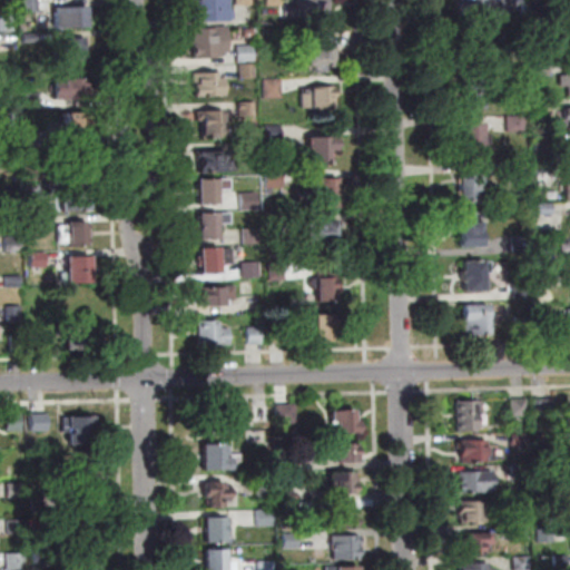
[(38,0),(39,11),(23,11),(22,0),(38,0)]
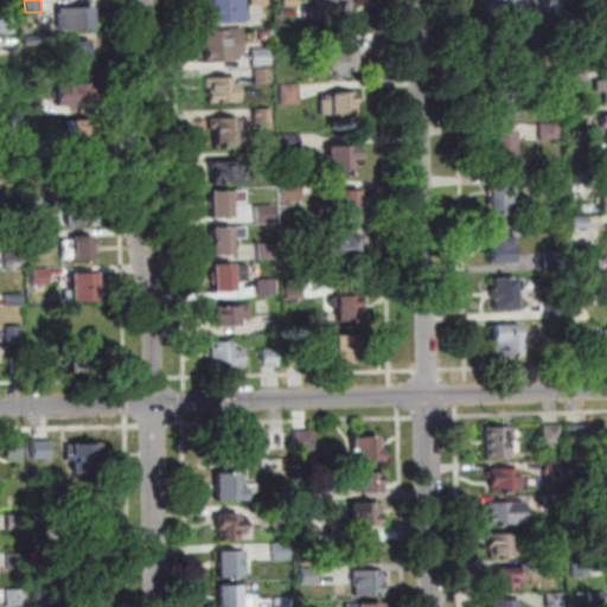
[(246,0),(246,11),(249,11),(249,23),(205,24),(205,0),(246,0)]
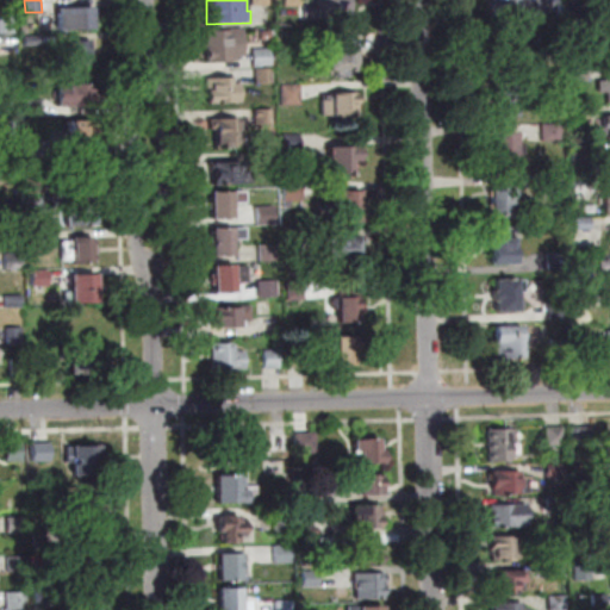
[(353,0),(354,20),(319,22),(319,19),(311,19),(311,10),(319,10),(319,0),(353,0)]
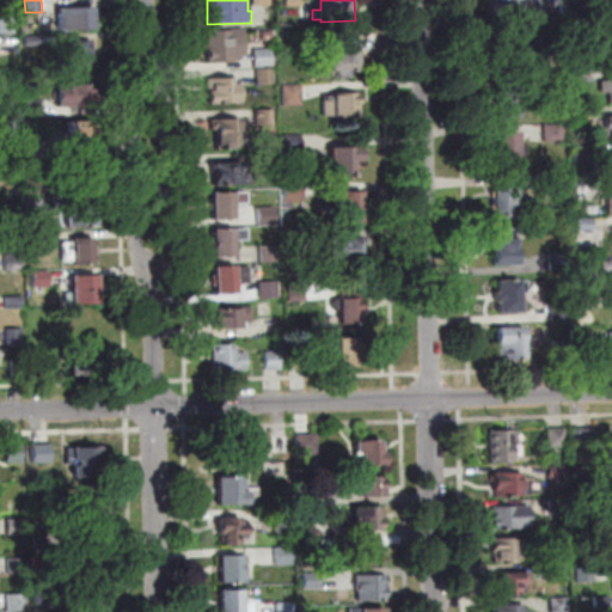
[(527,0),(527,5),(519,5),(519,16),(490,16),(490,0),(527,0)]
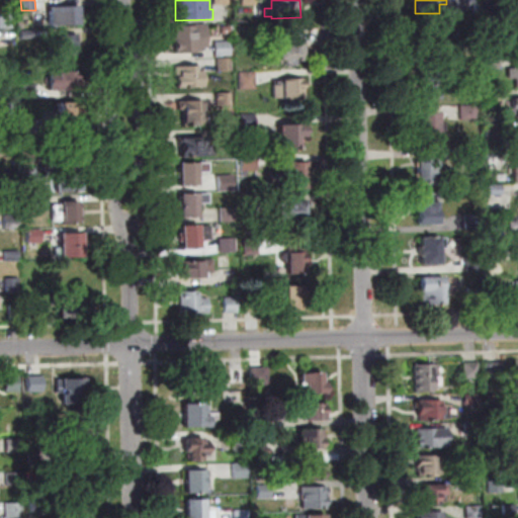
[(80,7),(80,25),(52,26),(51,8),(80,7)]
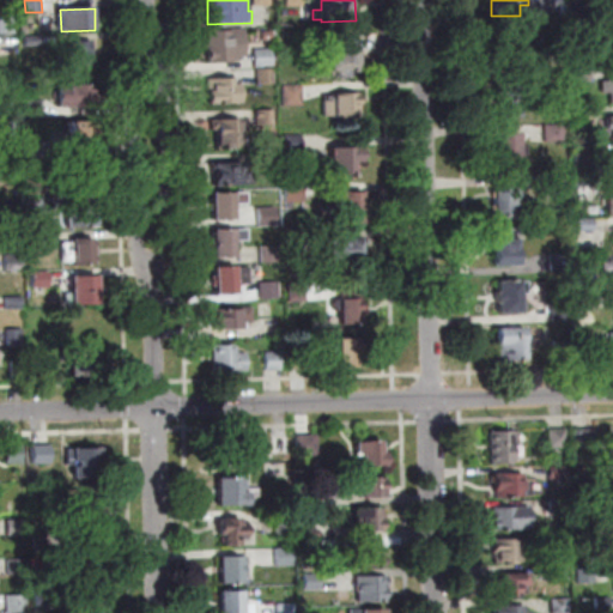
[(0,18),(14,17),(16,35),(0,35),(0,18)]
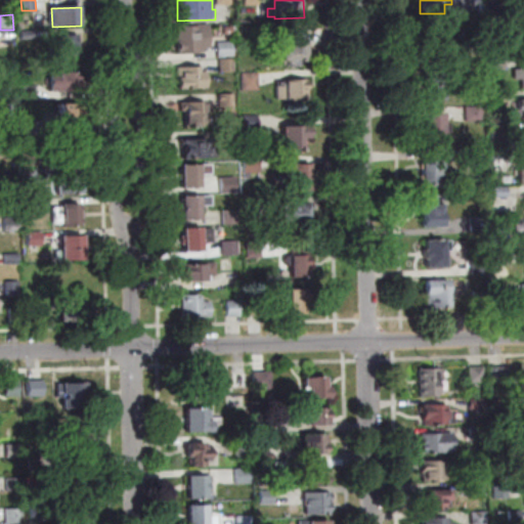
[(178,27),(195,27),(195,26),(211,25),(211,48),(205,49),(205,51),(199,51),(199,53),(178,53),(178,27)]
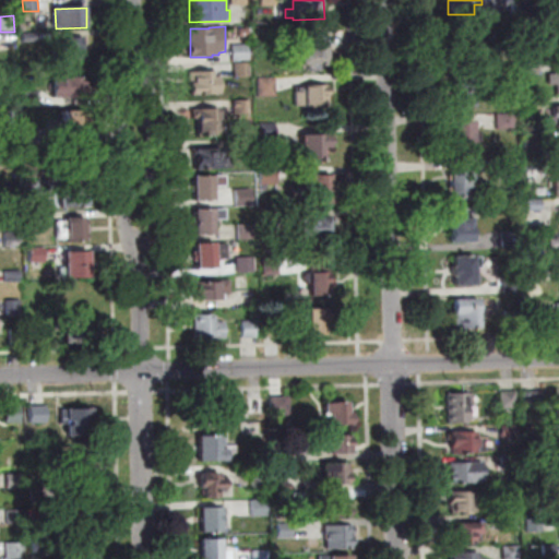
[(24,43),(24,34),(39,34),(39,43),(24,43)]
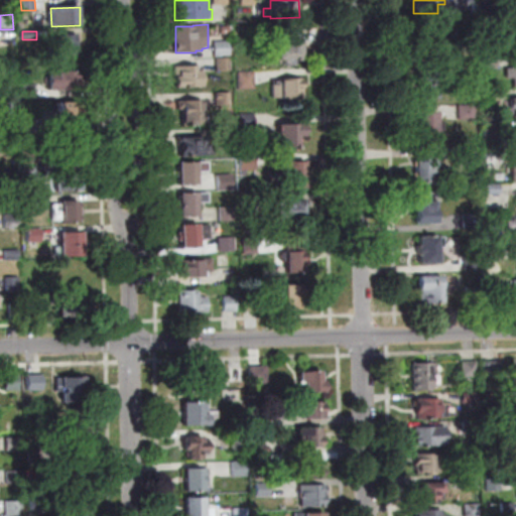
[(303,59),(280,60),(279,39),(289,39),(289,31),(302,31),(303,59)]
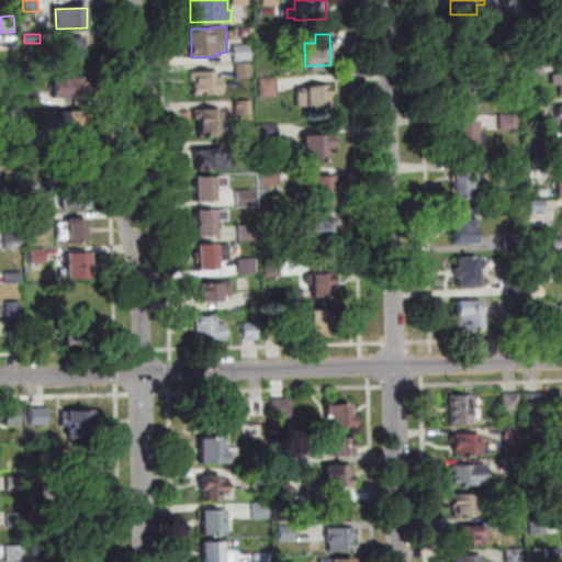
[(63,38),(86,38),(87,60),(64,62),(63,38)]
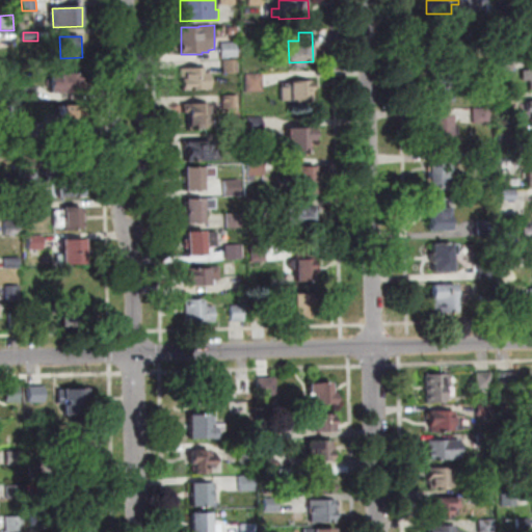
[(222,59),(221,44),(237,44),(238,59),(222,59)]
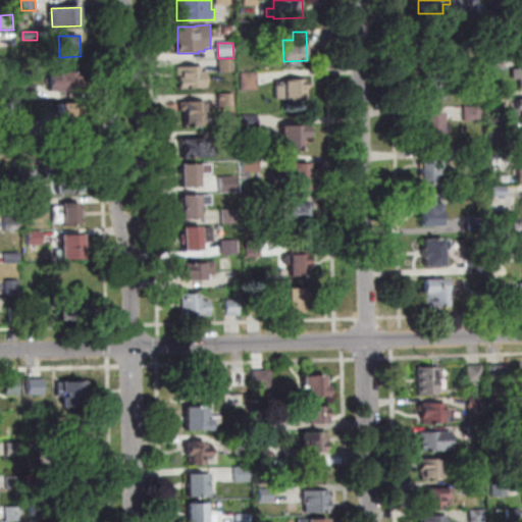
[(233,72),(220,72),(219,59),(233,59),(233,72)]
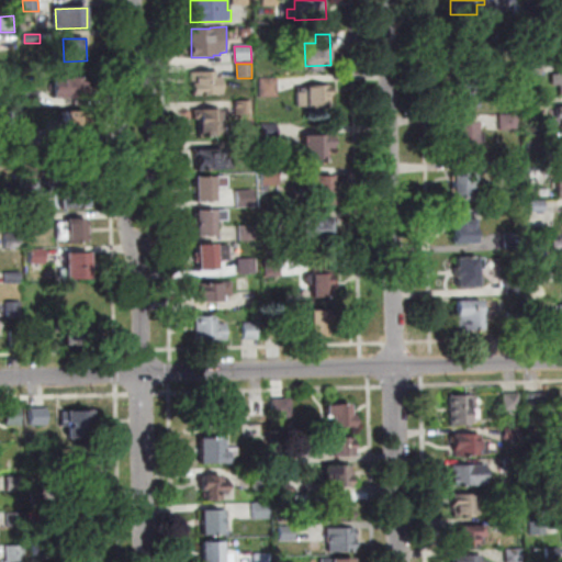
[(542,75),(528,76),(527,65),(542,65),(542,75)]
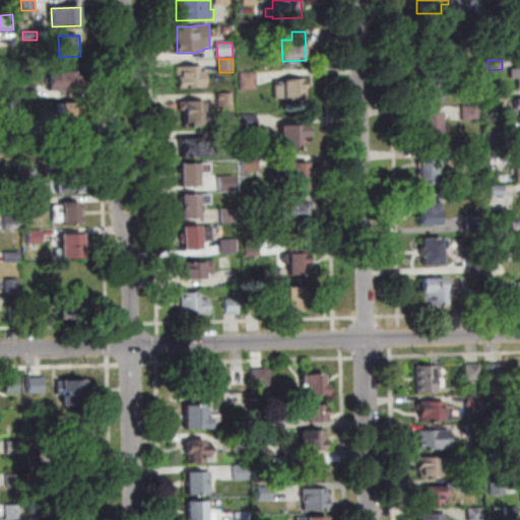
[(519,63),(519,87),(519,88),(519,79),(512,79),(511,70),(519,70),(518,64),(519,63)]
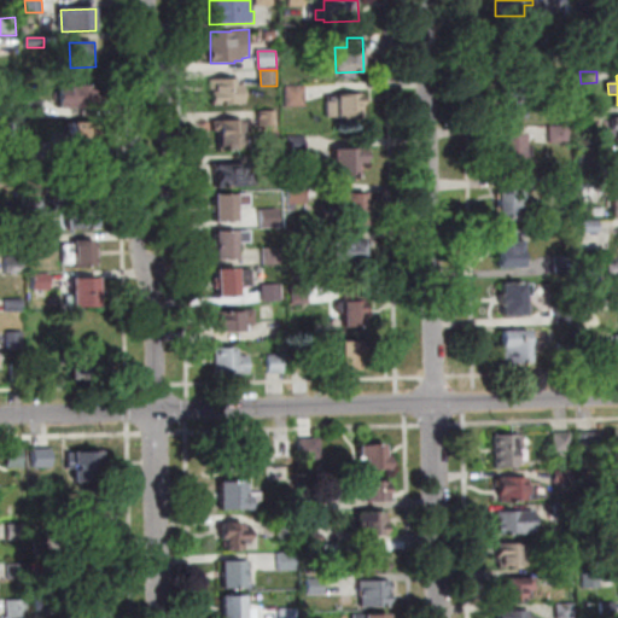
[(242,104),(211,105),(211,92),(209,92),(209,81),(242,80),(242,104)]
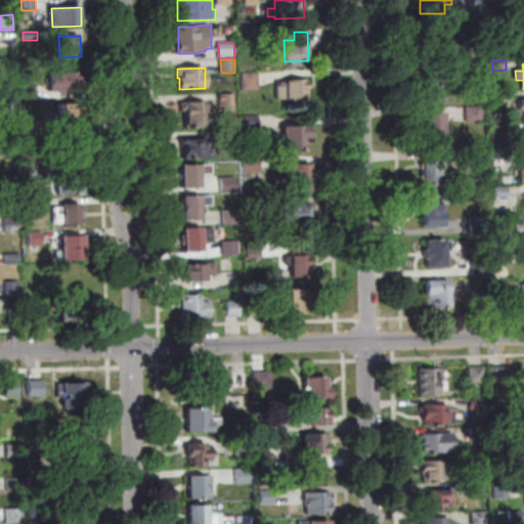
[(51,74),(85,73),(85,91),(51,92),(51,74)]
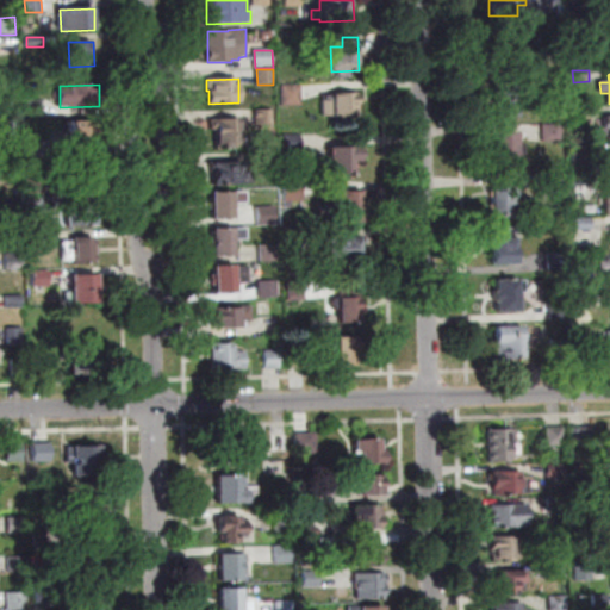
[(284,106),(282,86),(302,85),(302,105),(284,106)]
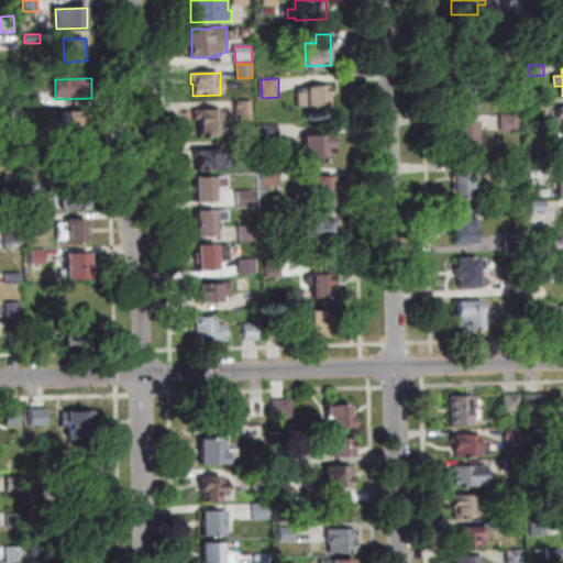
[(478,79),(478,108),(460,108),(459,80),(478,79)]
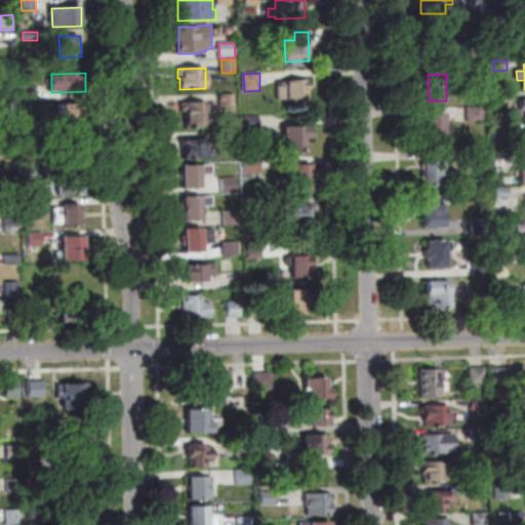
[(287,81),(310,80),(310,90),(308,90),(308,103),(288,103),(287,99),(279,99),(279,87),(287,87),(287,81)]
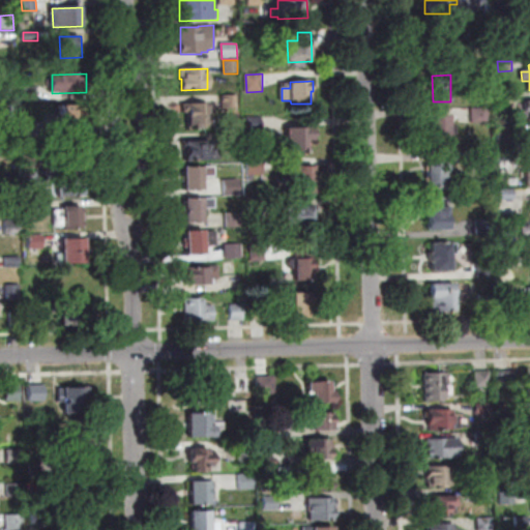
[(38,101),(25,101),(24,87),(38,87),(38,101)]
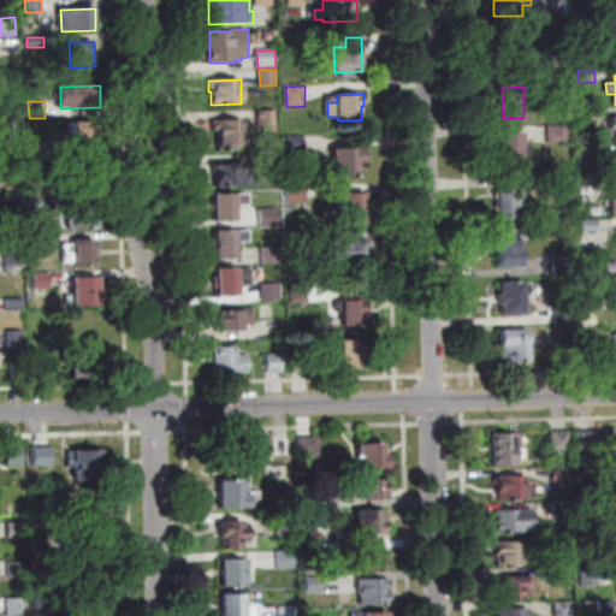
[(13,102),(15,117),(1,117),(1,102),(13,102)]
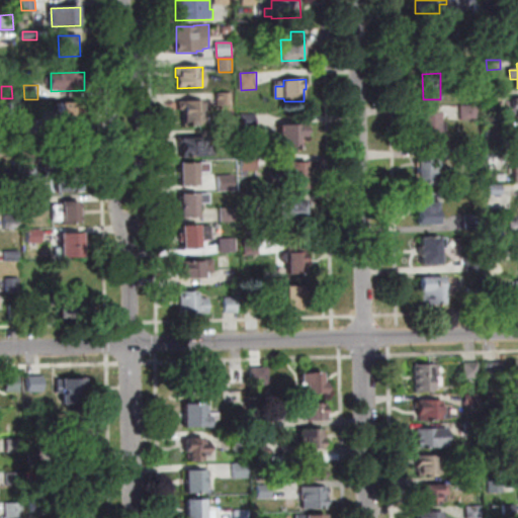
[(488,104),(487,91),(502,91),(502,104),(488,104)]
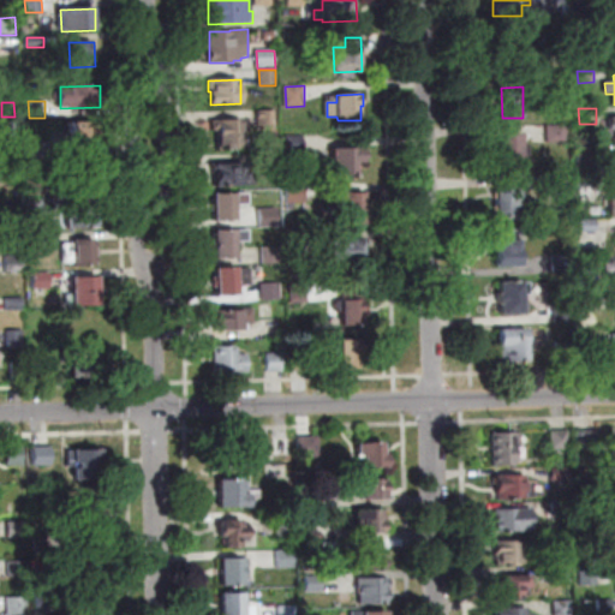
[(260,126),(260,109),(275,109),(276,126),(260,126)]
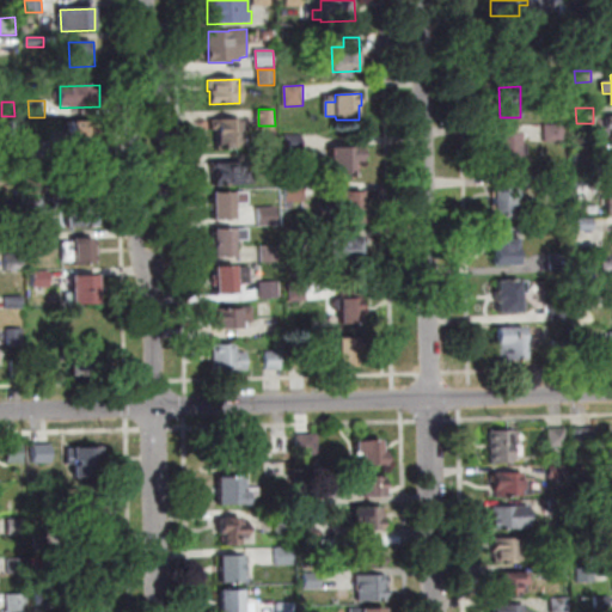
[(212,121),(243,120),(243,150),(218,151),(216,130),(212,130),(212,121)]
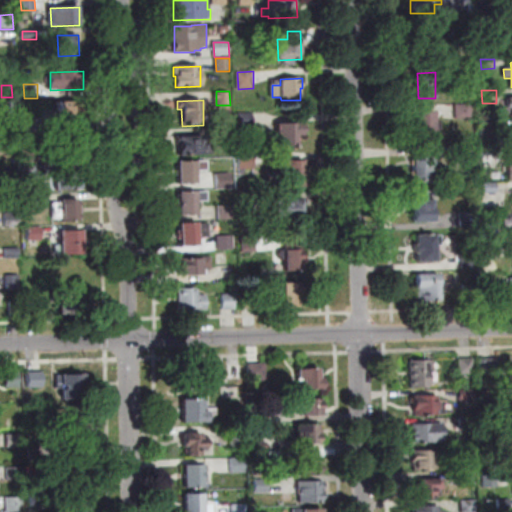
[(0,114),(0,102),(15,102),(15,114),(0,114)]
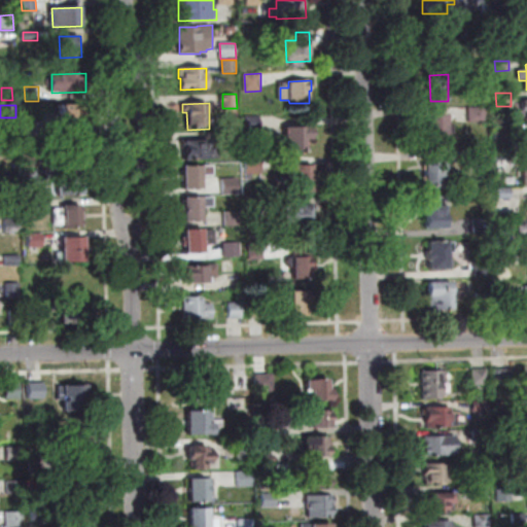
[(64,124),(64,106),(82,105),(82,123),(64,124)]
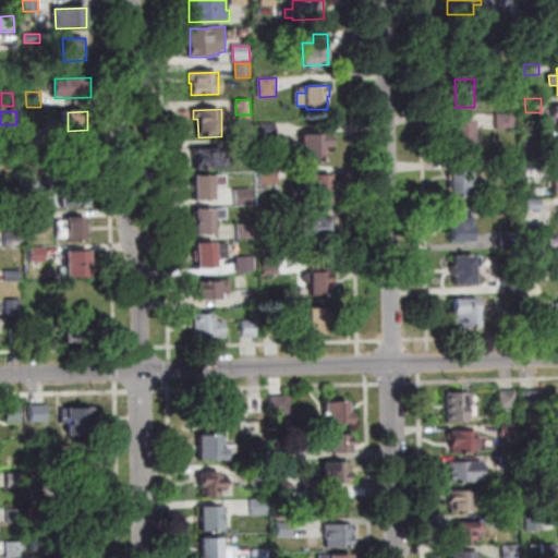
[(497,130),(497,114),(514,113),(514,129),(497,130)]
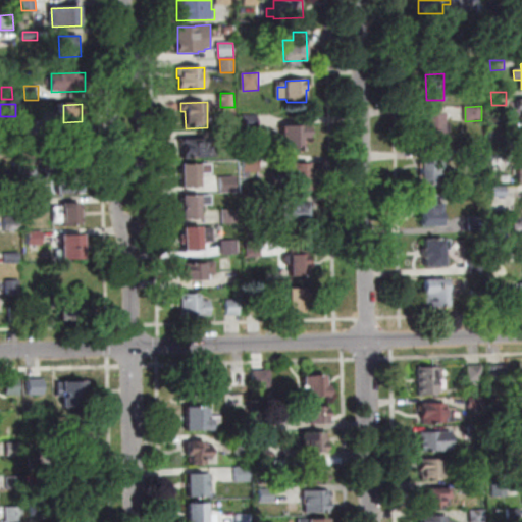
[(421,135),(420,114),(442,113),(444,135),(421,135)]
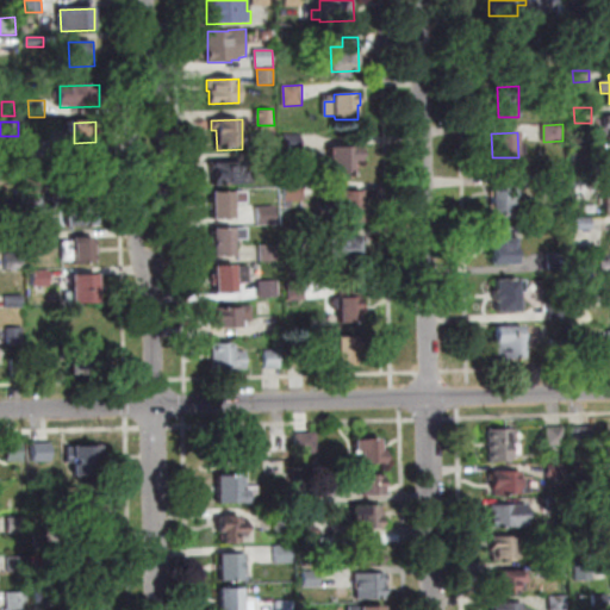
[(285,150),(285,135),(302,134),(302,150),(285,150)]
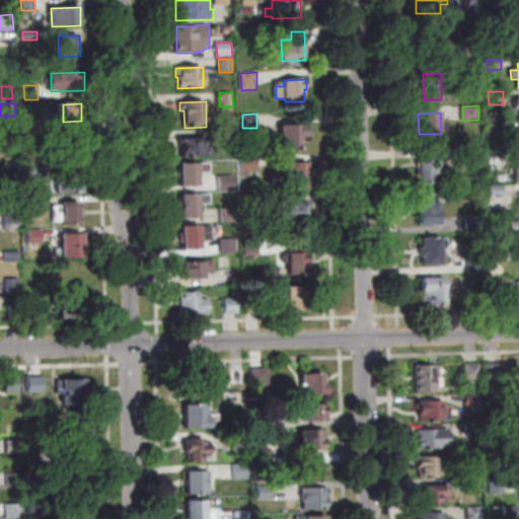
[(24,122),(38,121),(39,134),(24,135),(24,122)]
